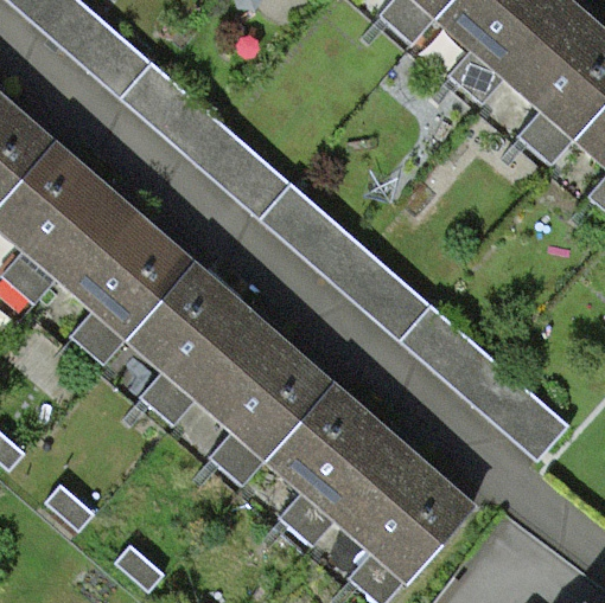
[(8,0),(535,463),(568,427),(83,0),(8,0)]
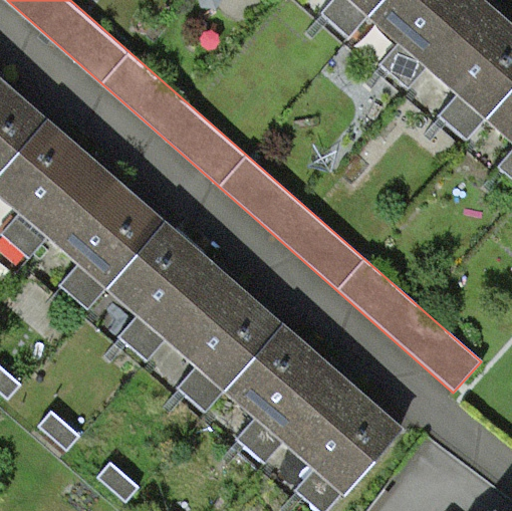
[(349,36),(371,11),(380,0),(329,0),(320,11),(349,36)]
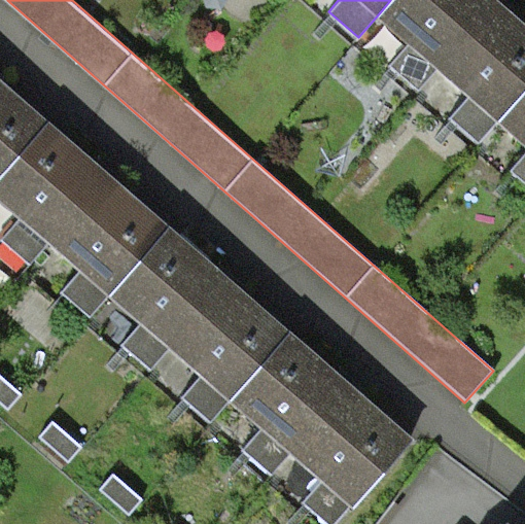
[(479,143),(501,117),(524,90),(524,33),(496,9),(489,2),(486,0),(390,0),(381,11),(412,38),(389,65),(418,90),(441,64),(473,92),(450,117),(479,143)]
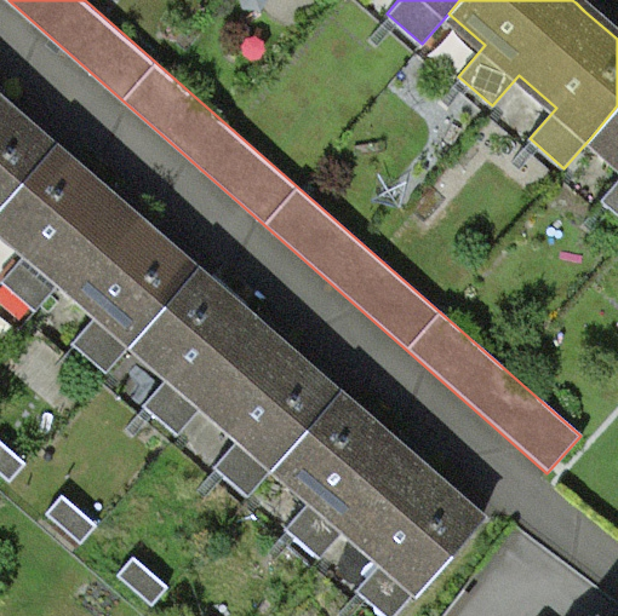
[(0,207),(52,149),(0,103),(0,207)]
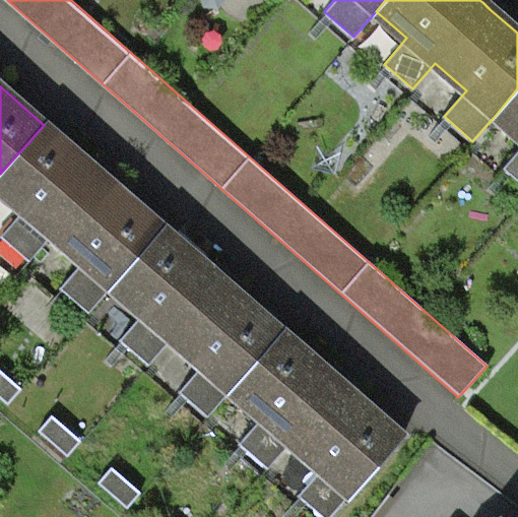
[(517,88),(495,116),(517,135),(517,151),(504,168),(517,180),(517,88)]
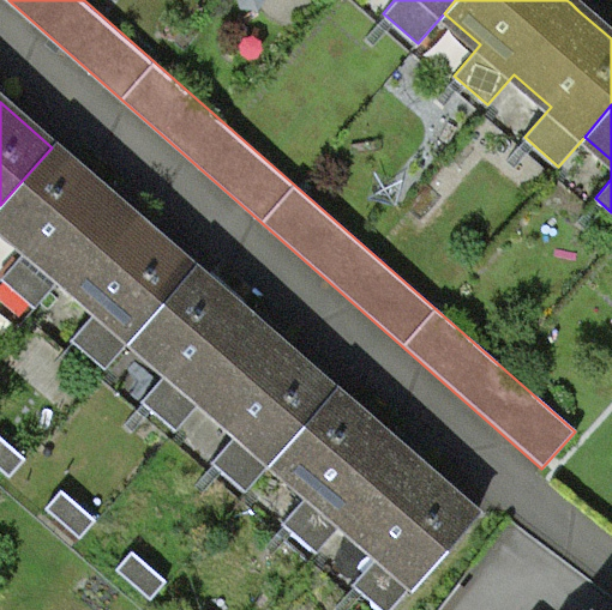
[(106,368),(132,339),(191,270),(129,215),(114,201),(52,148),(0,205),(0,223),(28,248),(1,277),(35,307),(61,277),(97,309),(72,338),(106,368)]
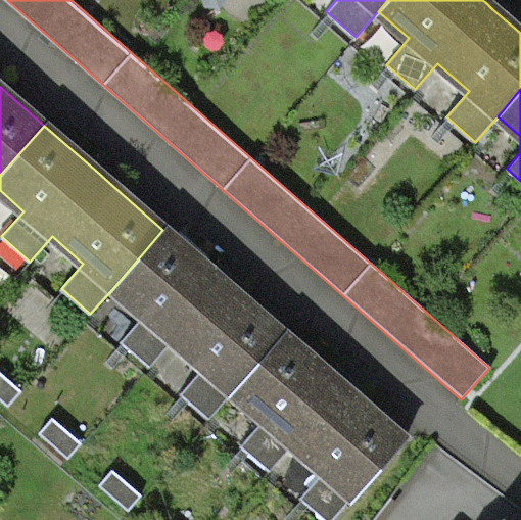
[(210,418),(231,392),(283,334),(230,288),(219,278),(162,230),(112,289),(142,315),(121,340),(150,366),(172,340),(203,368),(181,392),(210,418)]
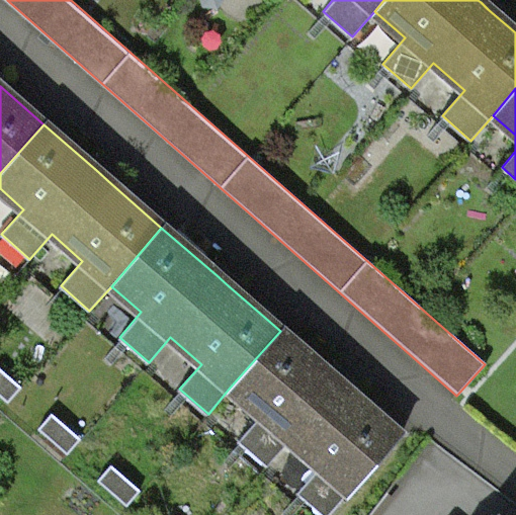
[(324,514),(327,514),(348,492),(350,494),(401,437),(344,388),(334,377),(280,331),(229,389),(261,416),(239,441),(267,465),(288,441),(320,467),(298,492),(324,514)]
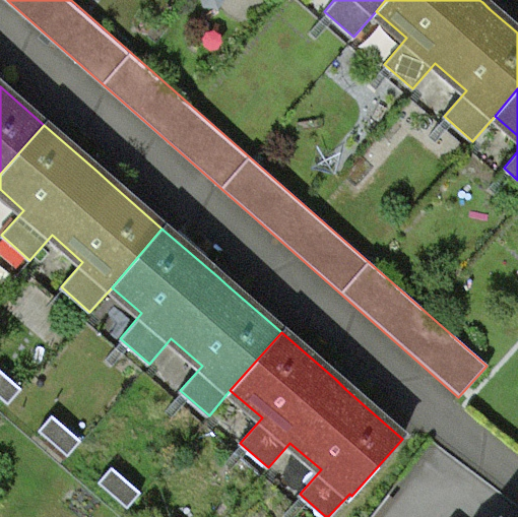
[(0,369),(0,394),(10,403),(22,388),(0,369)]
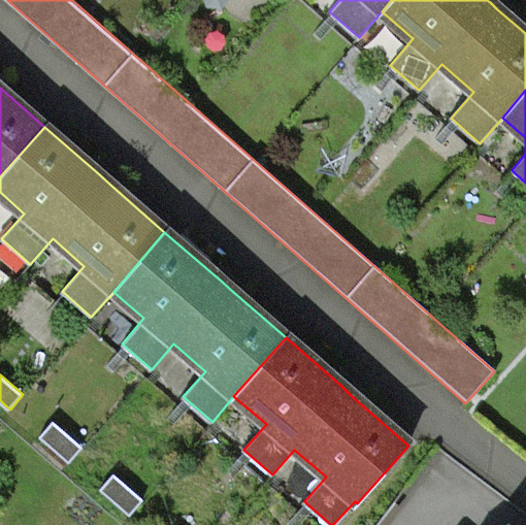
[(54,421),(40,435),(71,461),(84,447),(54,421)]
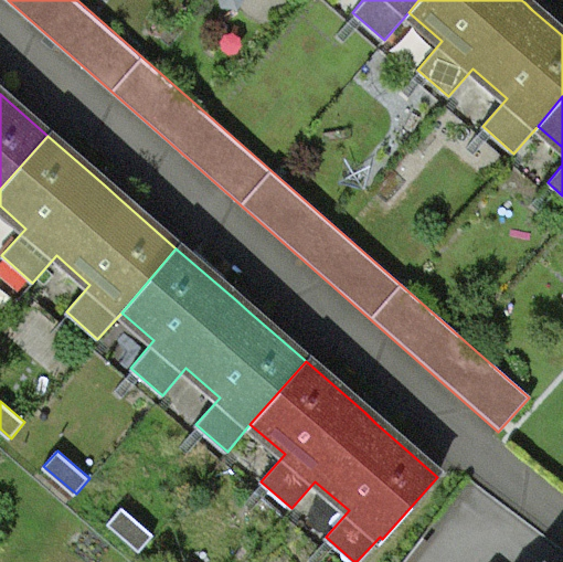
[(121,508),(108,523),(140,551),(153,534),(121,508)]
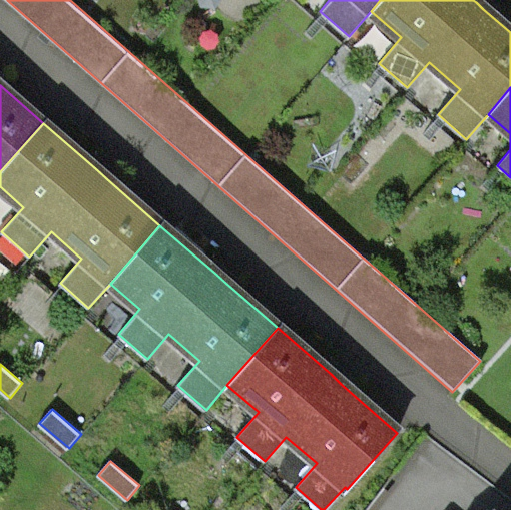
All buildings are outlined.
